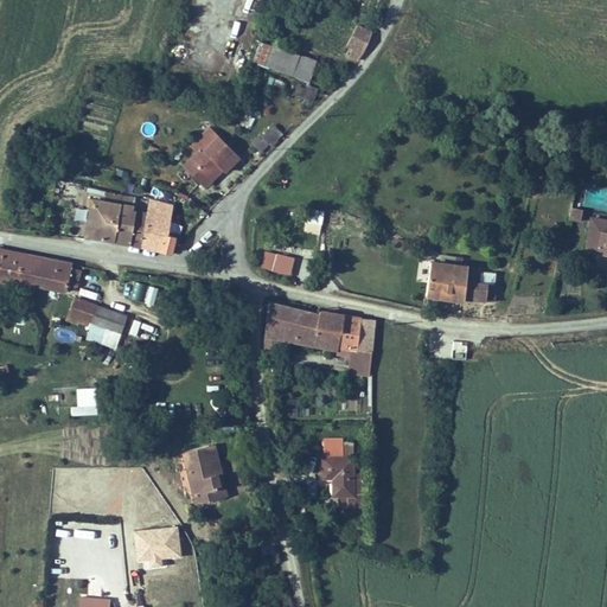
[(357,30),(350,45),(358,49),(355,55),(362,57),(371,36),(357,30)]
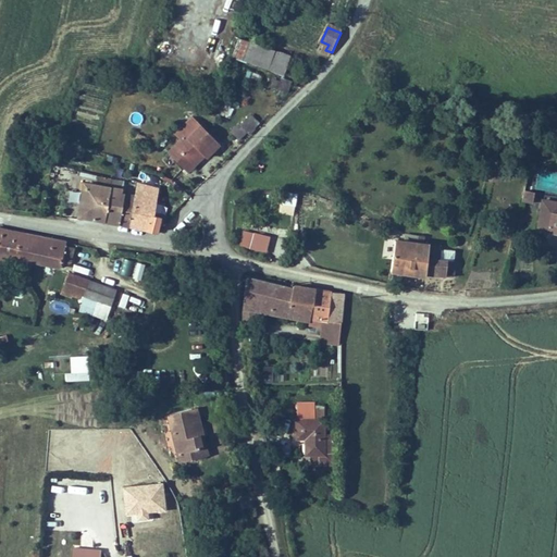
[(285,72),(292,51),(236,36),(231,57),(285,72)]
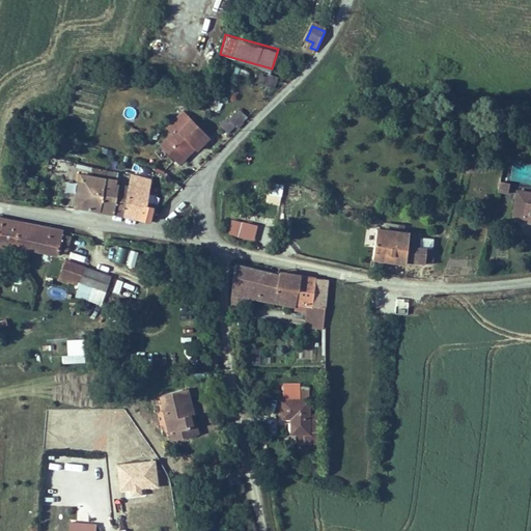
[(236,65),(233,73),(246,78),(249,71),(236,65)]
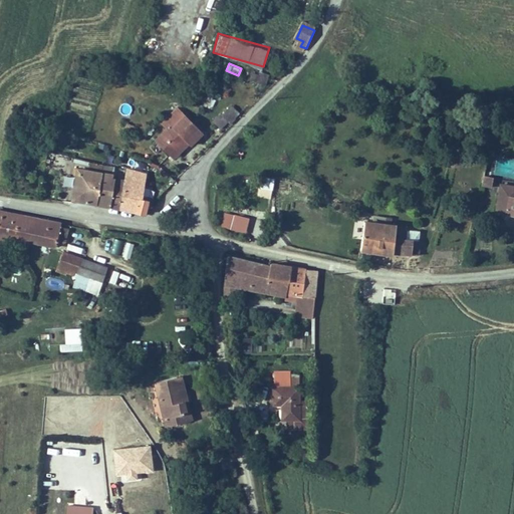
[(252,73),(250,79),(268,86),(271,77),(265,74),(263,77),(252,73)]
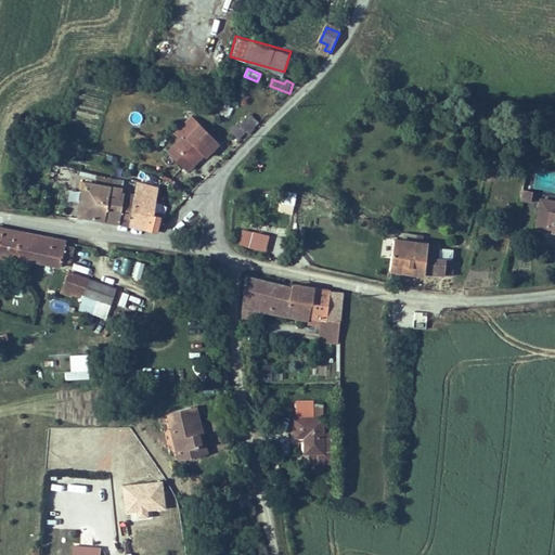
[(260,131),(250,121),(240,134),(245,140),(250,133),(254,137),(260,131)]
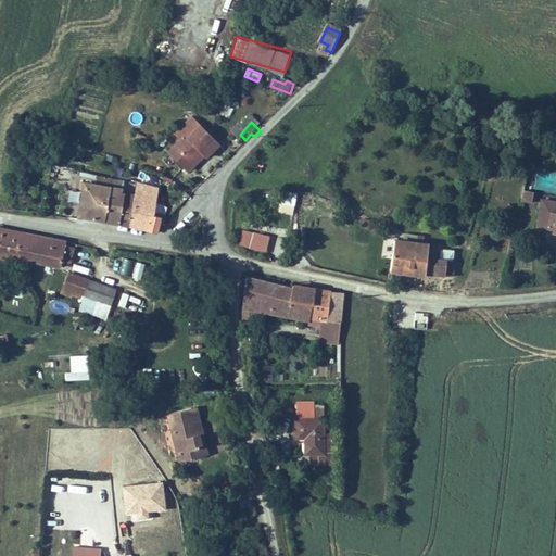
[(201,126),(192,137),(201,139),(206,131),(201,126)]
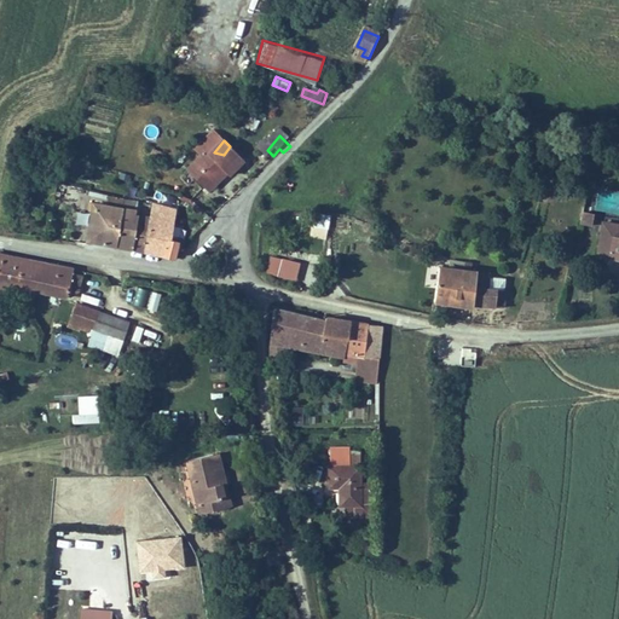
[(248,162),(230,146),(224,155),(218,161),(246,187),(265,167),(254,156),(248,162)]
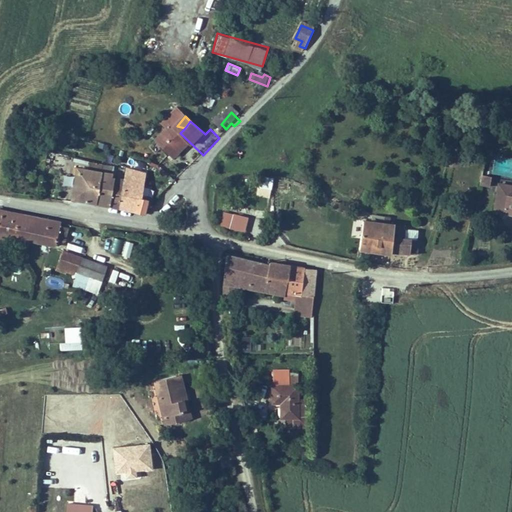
[(203,155),(180,133),(167,151),(176,160),(179,157),(188,165),(195,158),(197,161),(203,155)]
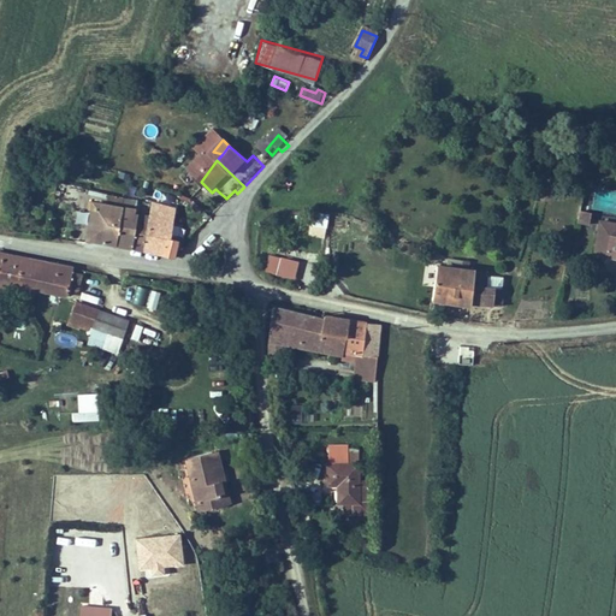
[(150,225),(136,223),(137,214),(92,206),(89,224),(94,224),(92,242),(147,252),(150,225)]
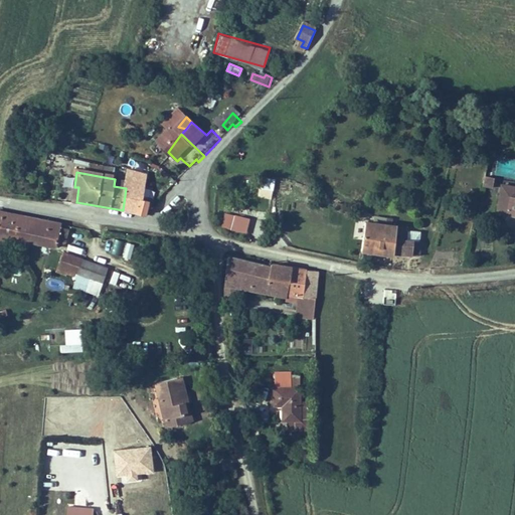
[(484,174),(483,184),(493,186),(494,175),(484,174)]
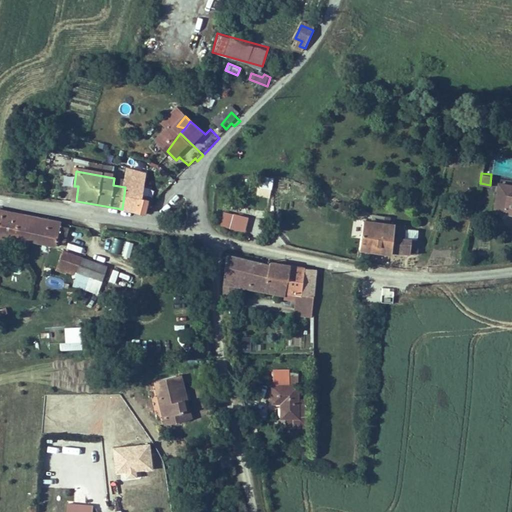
[(72,185),(74,175),(65,174),(63,184),(72,185)]
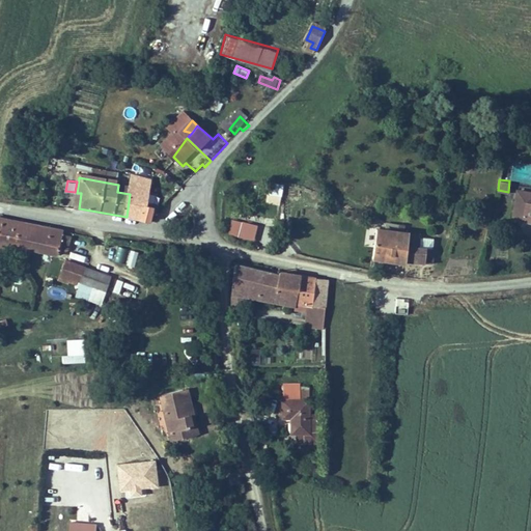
[(147,184),(132,182),(130,194),(127,217),(144,220),(146,217),(148,206),(144,205),(147,184)]
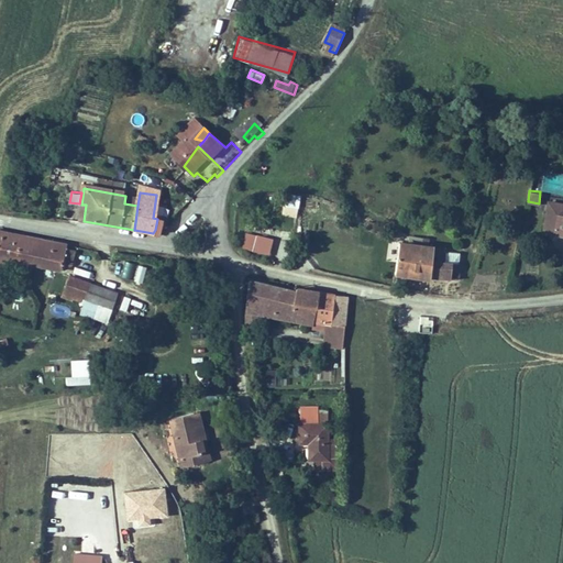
[(285,192),(282,216),(294,218),(297,194),(285,192)]
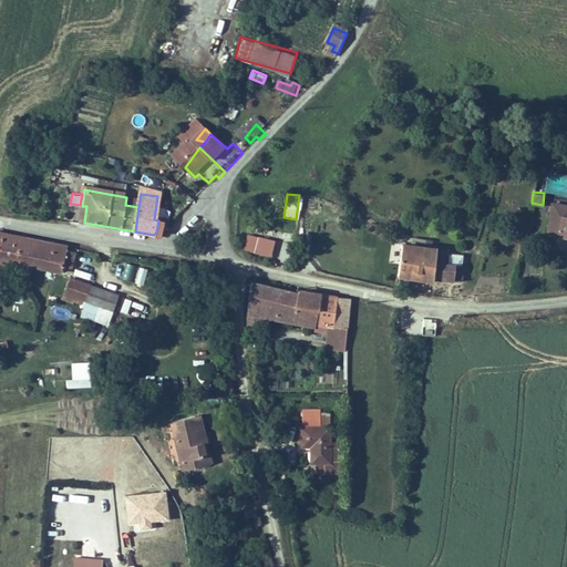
[(553,241),(563,244),(566,223),(566,222),(566,212),(558,210),(553,241)]
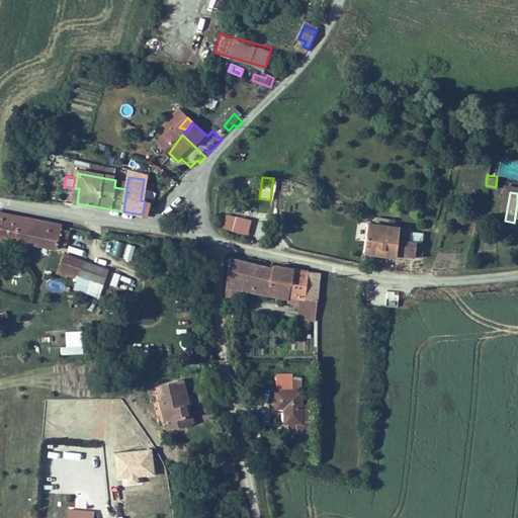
[(0,218),(0,251),(1,252),(3,245),(32,251),(37,227),(0,218)]
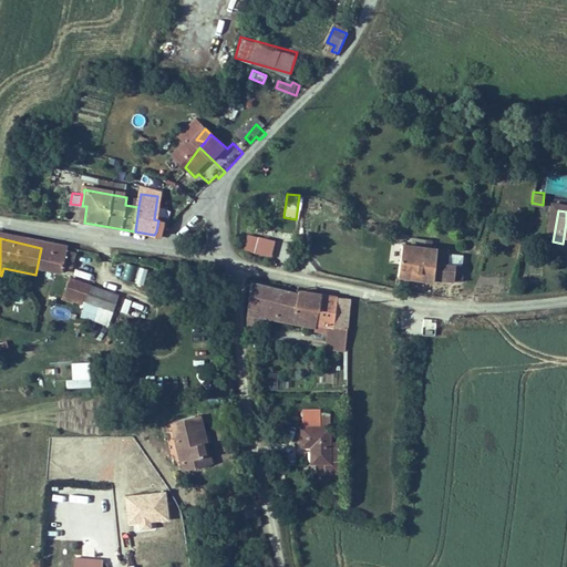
[(284,248),(253,239),(248,258),(278,267),(284,248)]
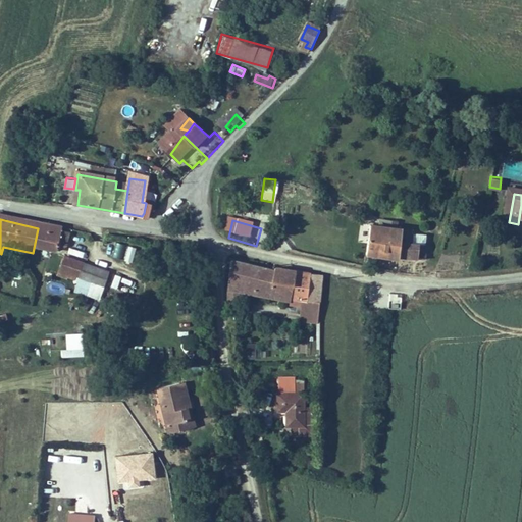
[(404,268),(408,244),(411,227),(398,225),(393,224),(389,238),(374,236),(370,262),(404,268)]
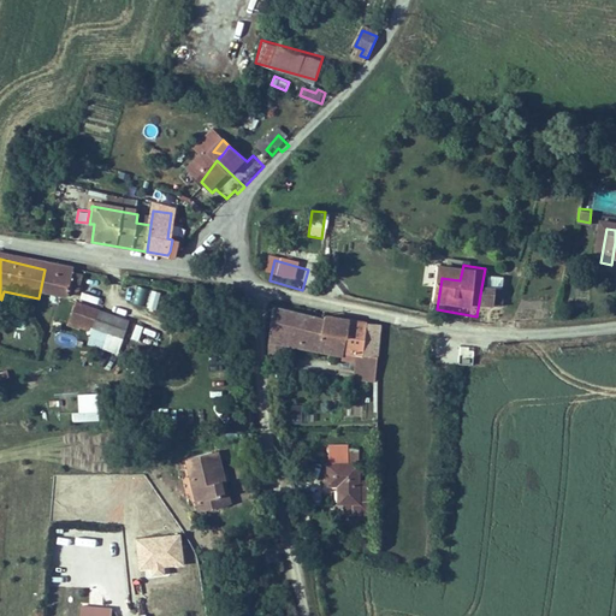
[(45,270),(39,298),(69,303),(75,276),(45,270)]
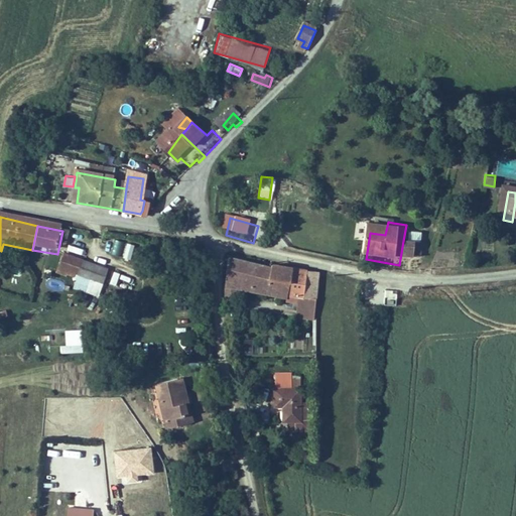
[(117,239),(115,255),(122,255),(124,240),(117,239)]
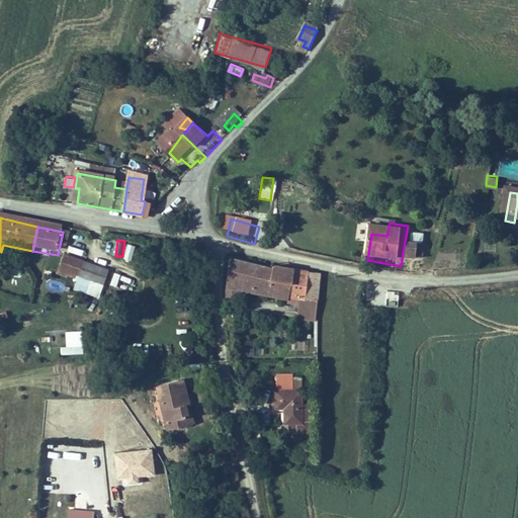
[(418,245),(405,242),(401,266),(413,269),(418,245)]
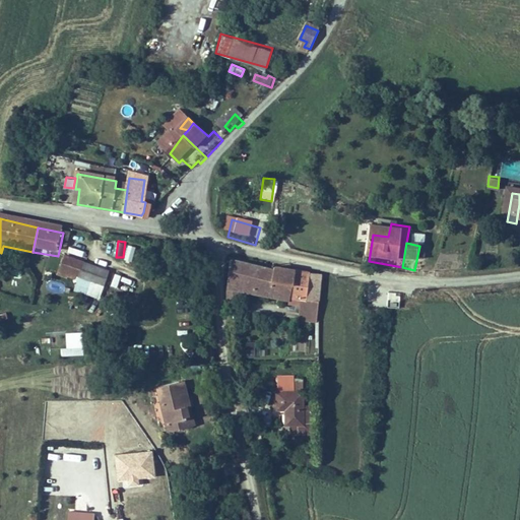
[(126,244),(124,260),(132,261),(135,245),(126,244)]
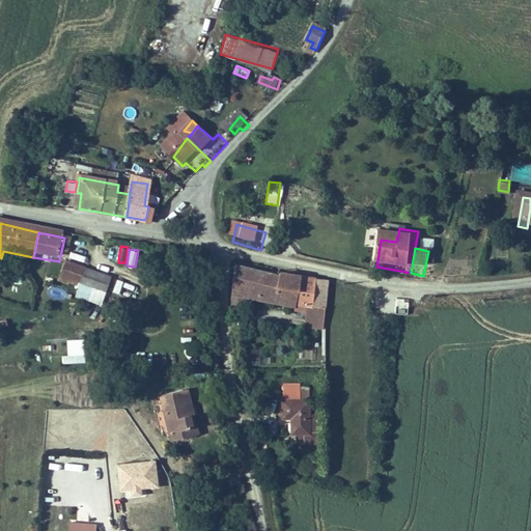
[(83,286),(85,277),(66,274),(63,289),(74,291),(75,284),(83,286)]
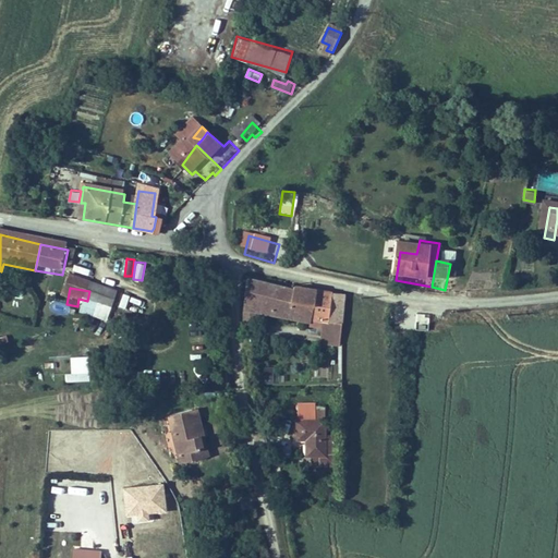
[(249,330),(250,334),(256,335),(258,325),(315,335),(315,330),(317,319),(294,314),(298,300),(259,290),(249,330)]
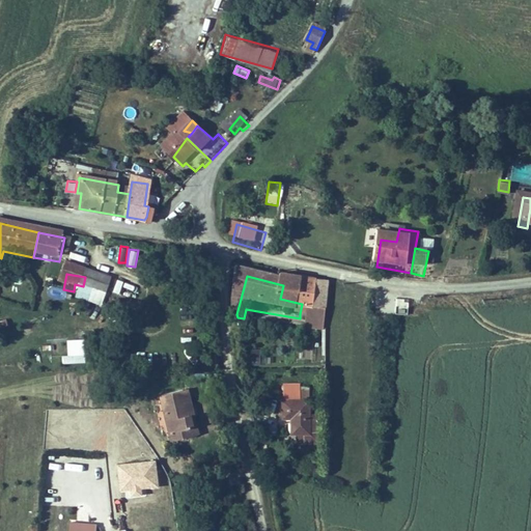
[(320,289),(283,283),(283,285),(280,299),(302,304),(300,314),(316,317),(320,289)]
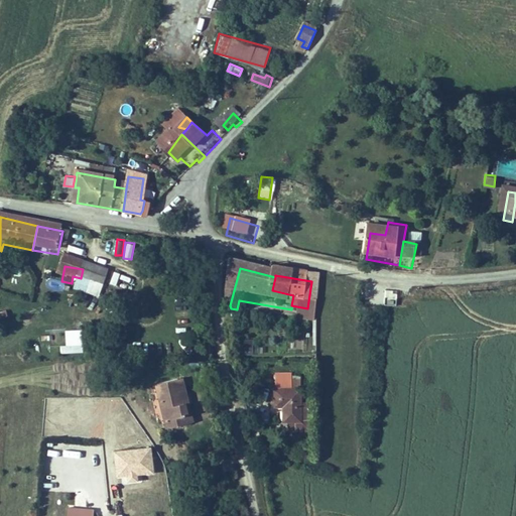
[(307,308),(319,310),(324,283),(311,281),(307,308)]
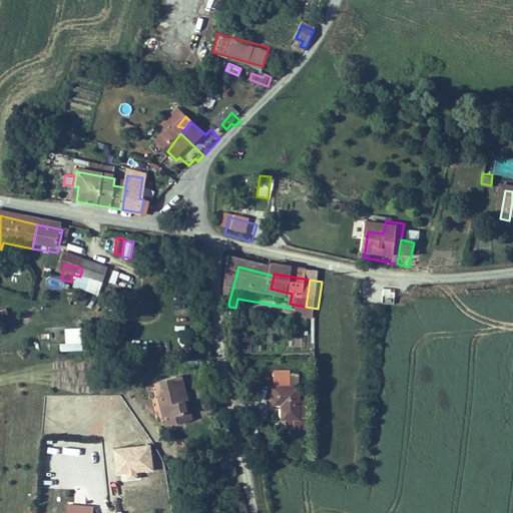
[(383,287),(382,302),(394,302),(395,288),(383,287)]
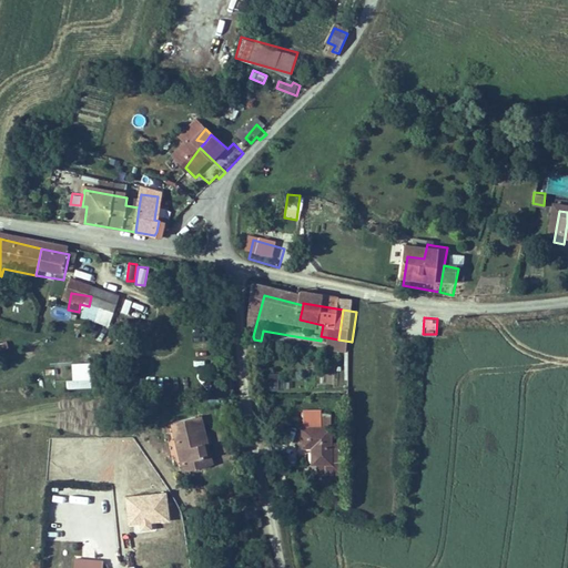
[(330,359),(351,361),(352,348),(331,347),(330,359)]
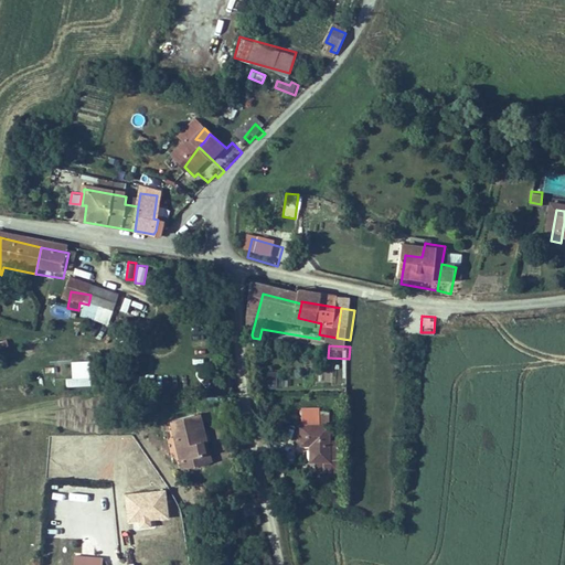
[(300,405),(299,420),(329,423),(329,407),(300,405)]
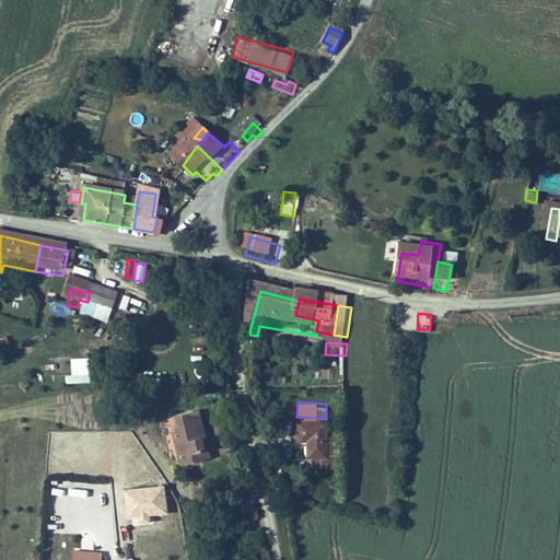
[(203,444),(195,408),(173,413),(183,461),(211,454),(208,443),(203,444)]
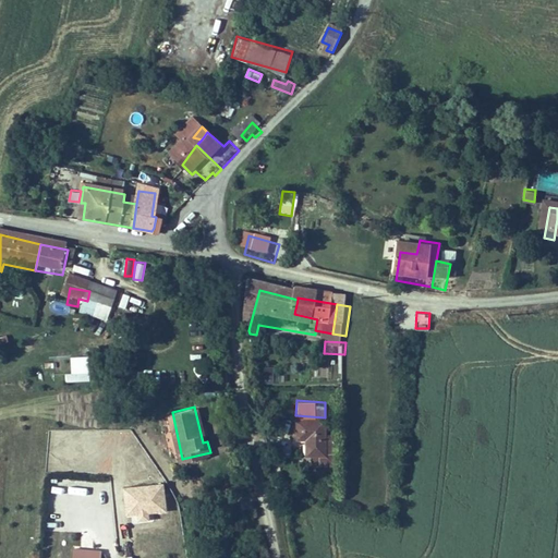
[(328,425),(298,424),(296,447),(305,447),(313,447),(313,462),(313,474),(336,475),(336,448),(327,447),(328,425)]
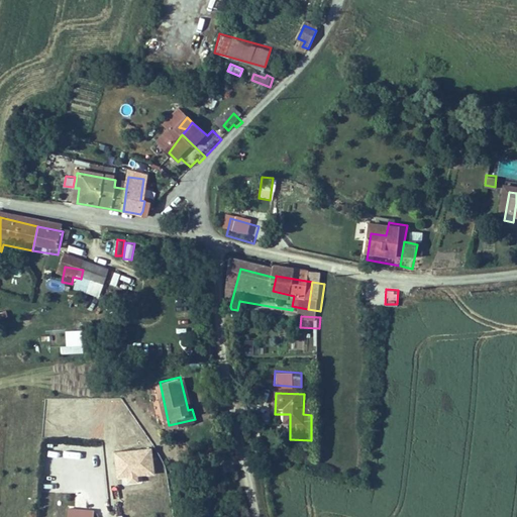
[(151,447),(115,450),(117,474),(128,473),(128,477),(138,476),(138,472),(147,471),(146,461),(152,461),(151,447)]
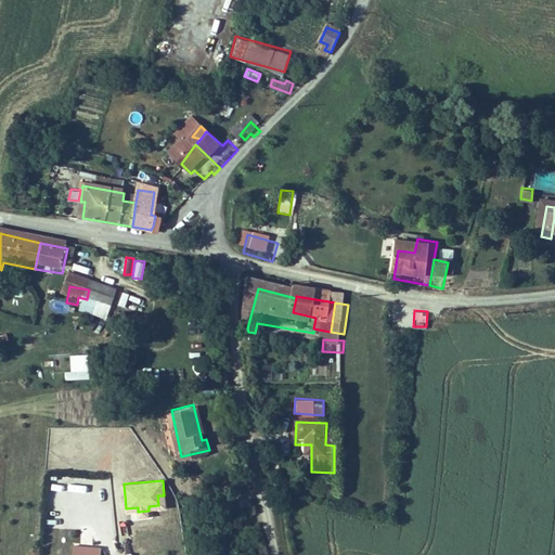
[(99,554),(100,546),(74,544),(73,554),(99,554)]
